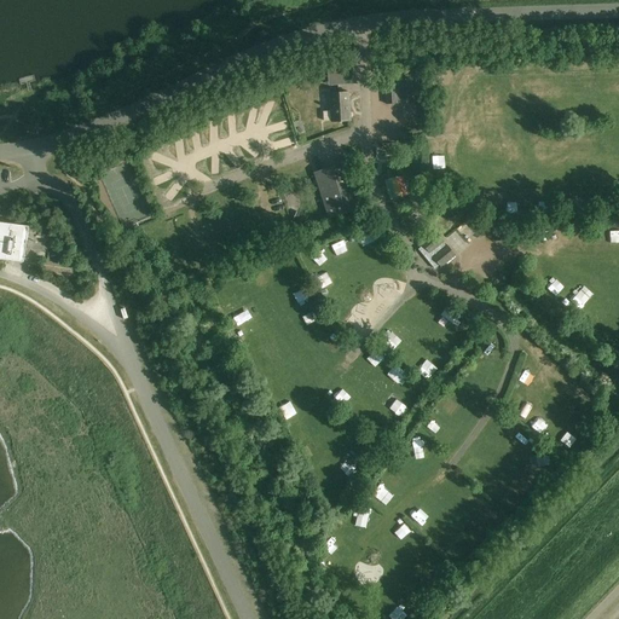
[(328,63),(328,84),(345,82),(343,62),(328,63)]
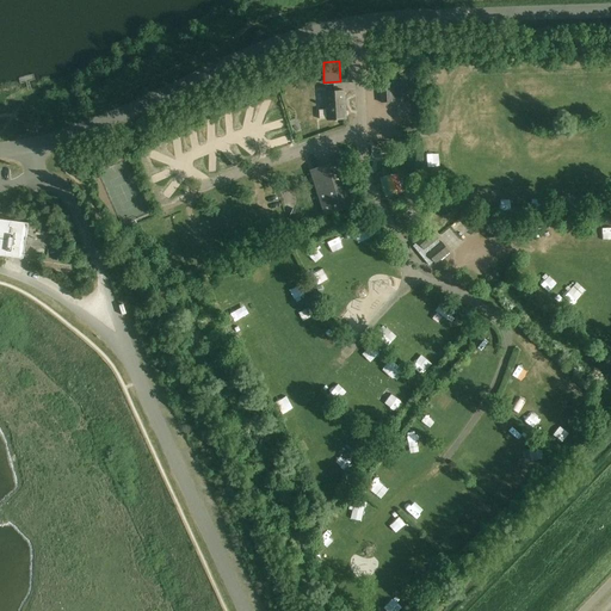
[(381,79),(382,104),(406,103),(405,78),(381,79)]
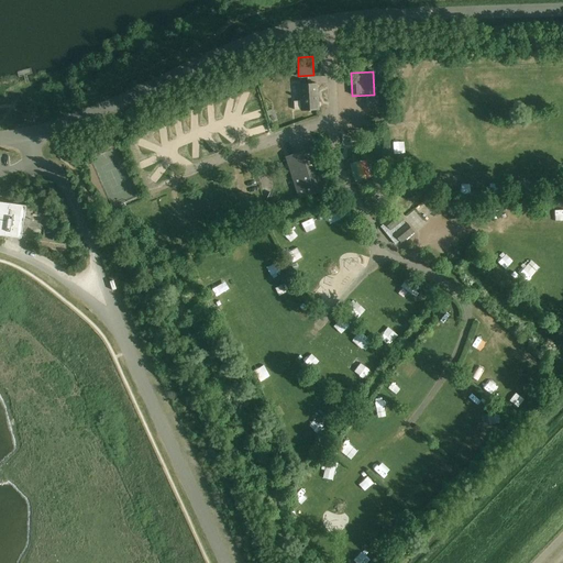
[(300,86),(301,111),(319,110),(318,85),(300,86)]
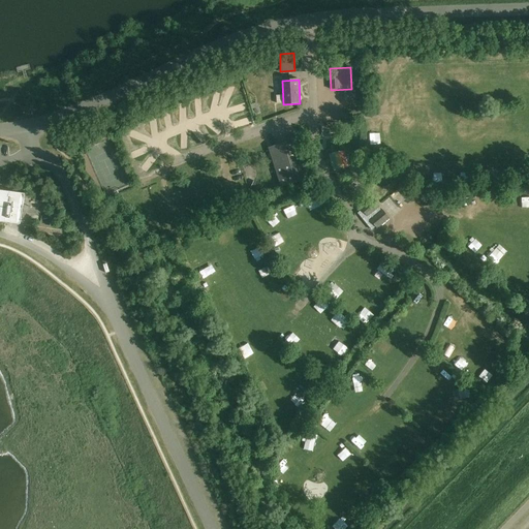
[(268,148),(280,187),(310,178),(298,138),(268,148)]
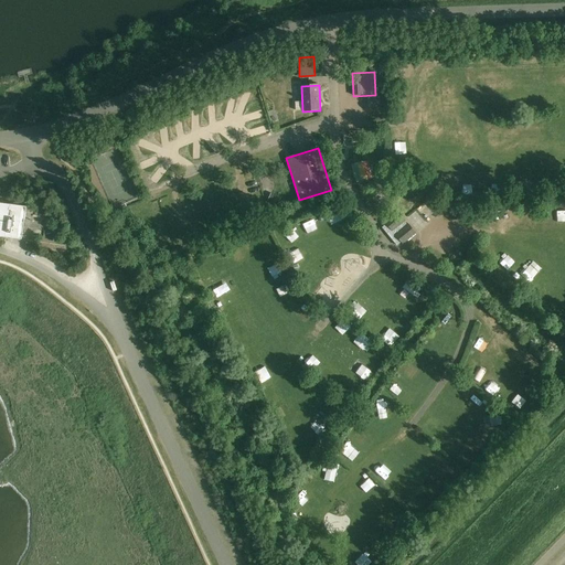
[(126,189),(135,184),(116,151),(103,158),(116,183),(121,180),(126,189)]
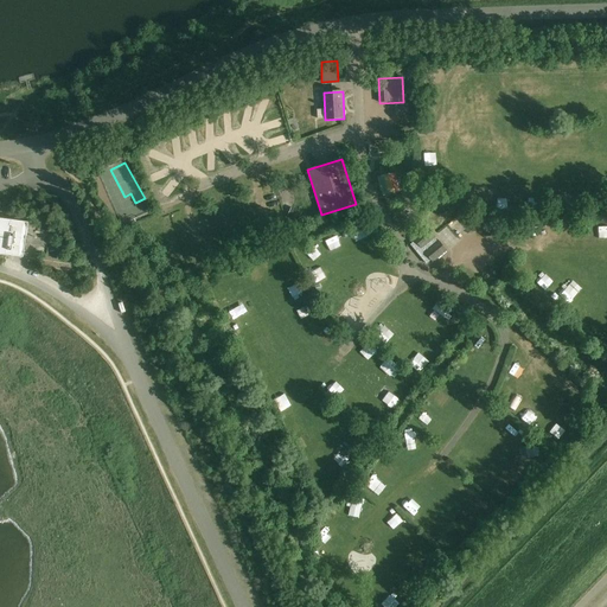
[(389,165),(375,167),(378,184),(393,181),(389,165)]
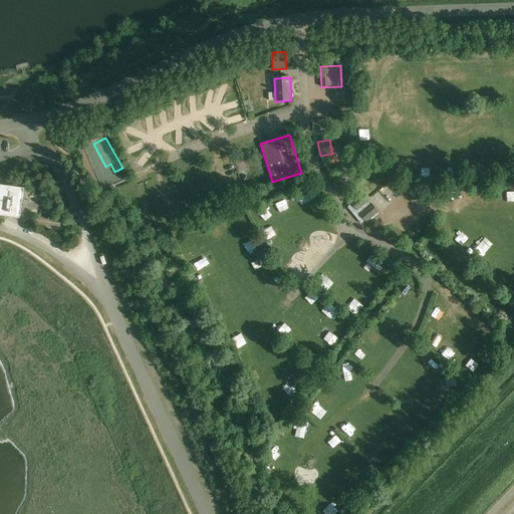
[(0,214),(19,217),(24,188),(0,184),(0,214)]
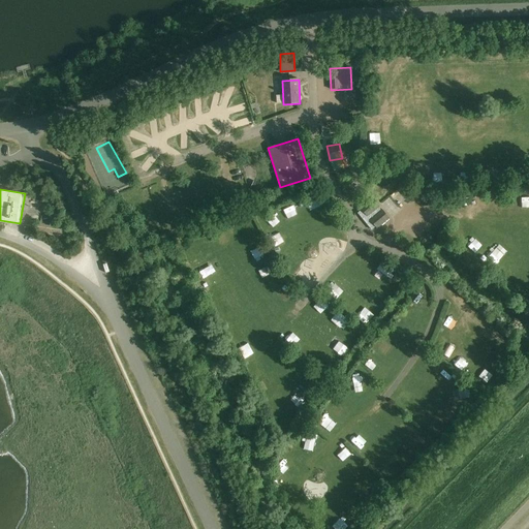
[(375,228),(377,229),(390,220),(373,199),(361,210),(362,211),(358,214),(372,231),(375,228)]
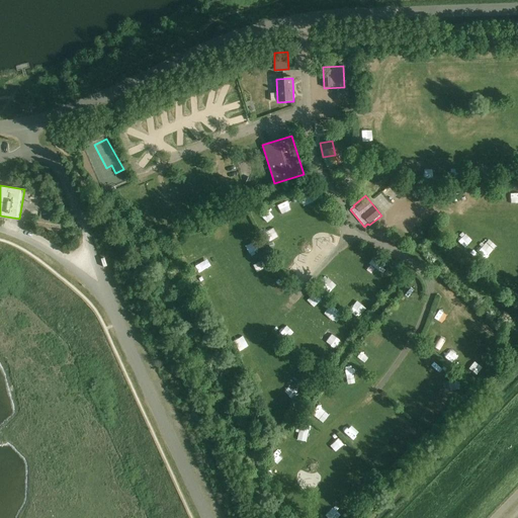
[(51,214),(52,206),(44,205),(42,213),(51,214)]
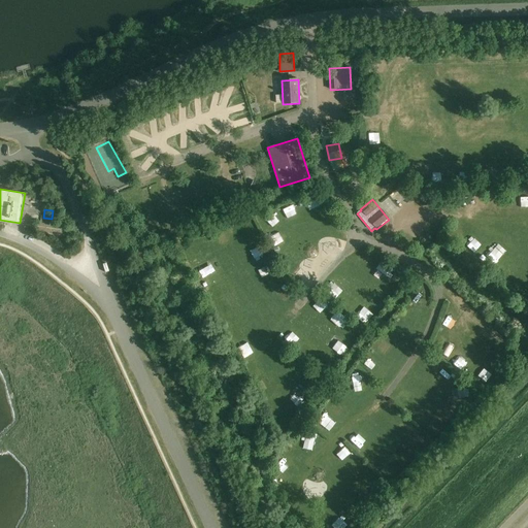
[(425,221),(435,215),(432,209),(422,217),(425,221)]
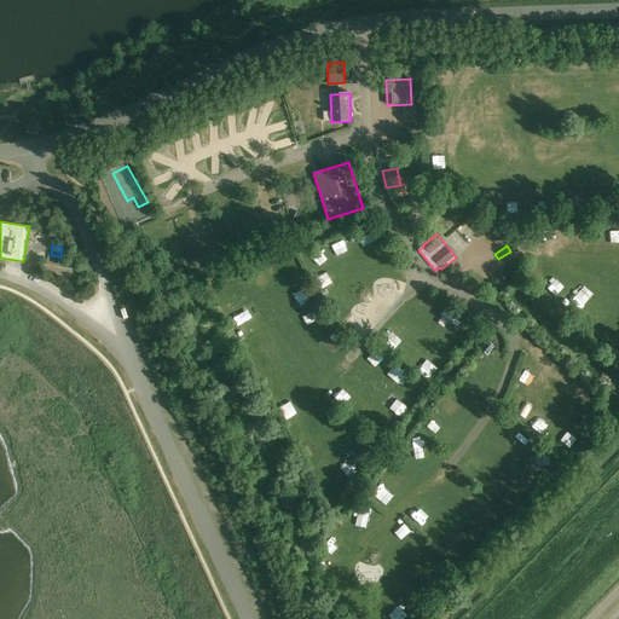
[(445,293),(437,306),(451,316),(460,302),(445,293)]
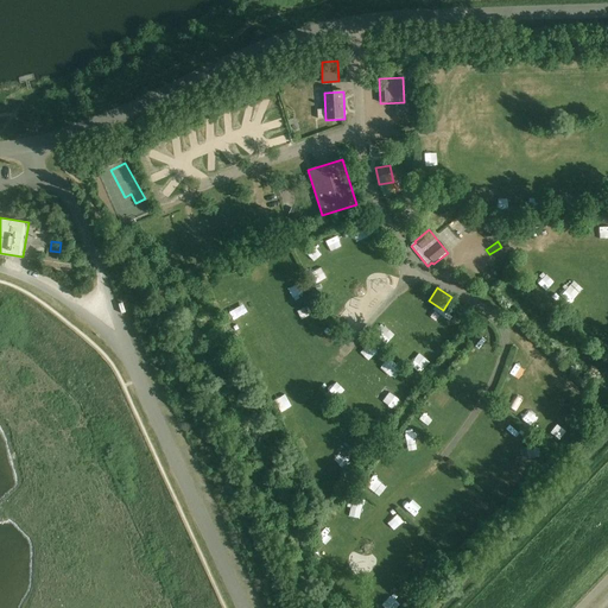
[(479,329),(473,339),(483,346),(489,337),(479,329)]
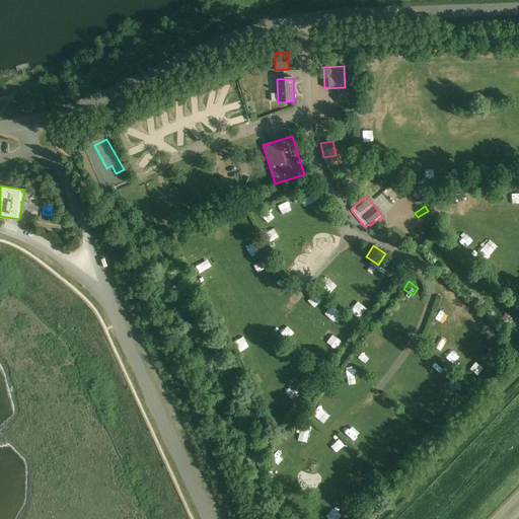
[(323,303),(331,310),(338,302),(330,296),(323,303)]
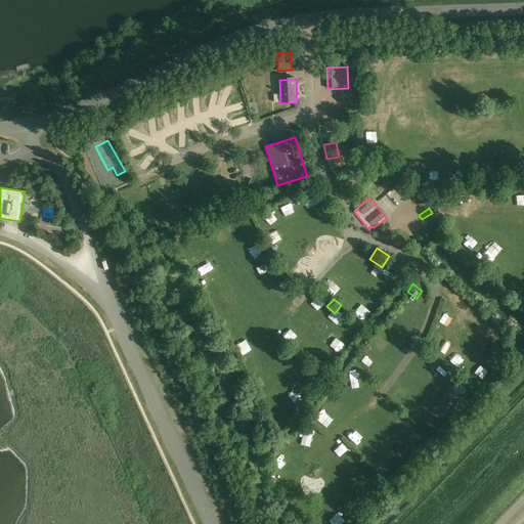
[(446,301),(441,311),(447,314),(451,303),(446,301)]
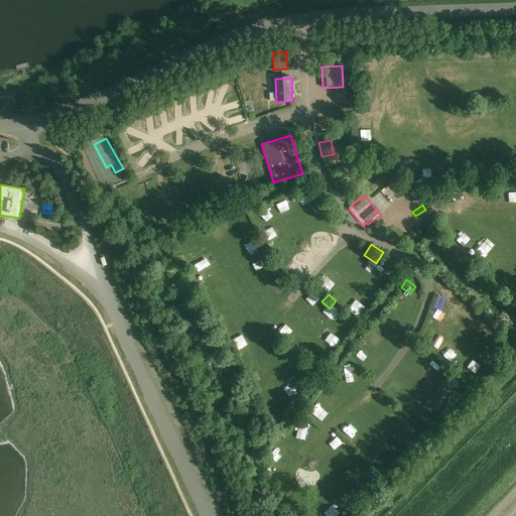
[(363,356),(368,350),(358,341),(352,348),(363,356)]
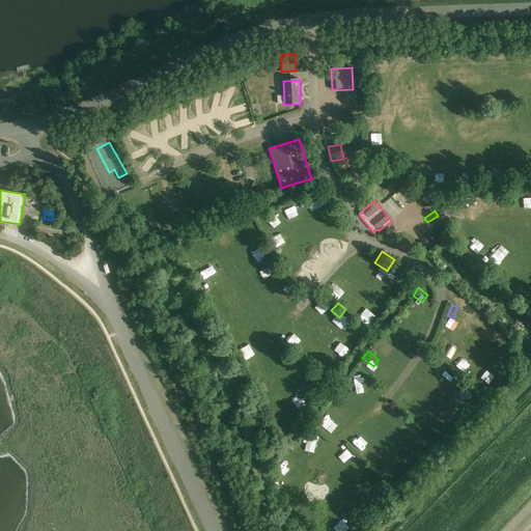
[(358,371),(352,380),(360,386),(366,379),(358,371)]
